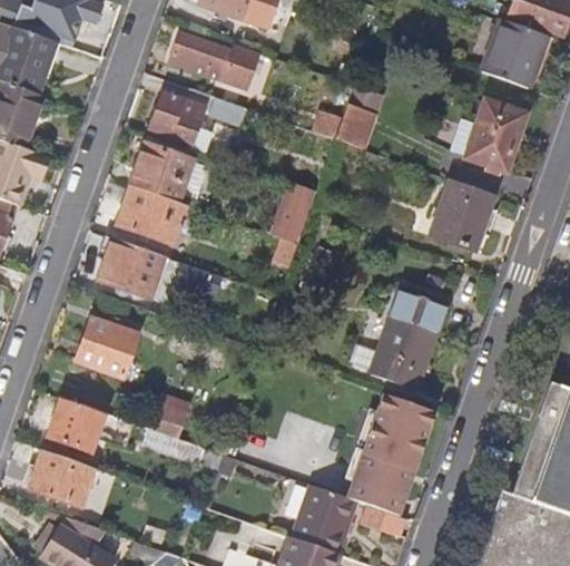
[(29,5),(18,0),(16,0),(11,11),(25,16),(29,5)]
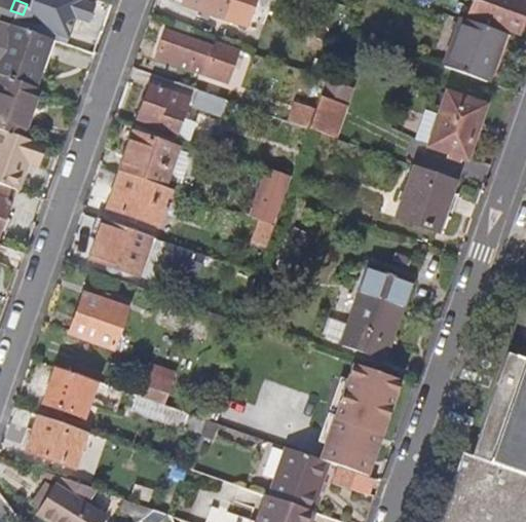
[(46,0),(36,31),(48,35),(65,41),(75,13),(86,17),(91,4),(79,0),(46,0)]
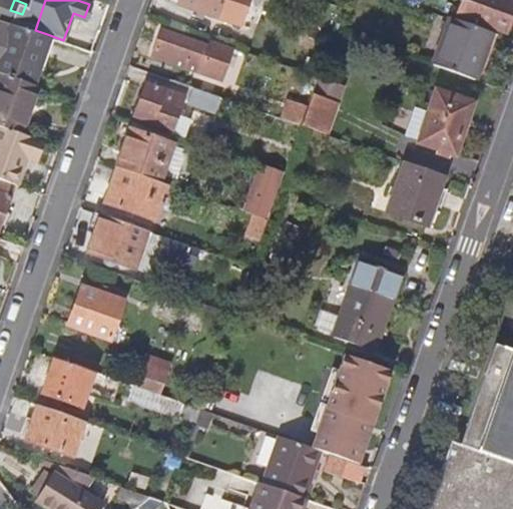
[(176,0),(176,1),(237,23),(245,0),(176,0)]
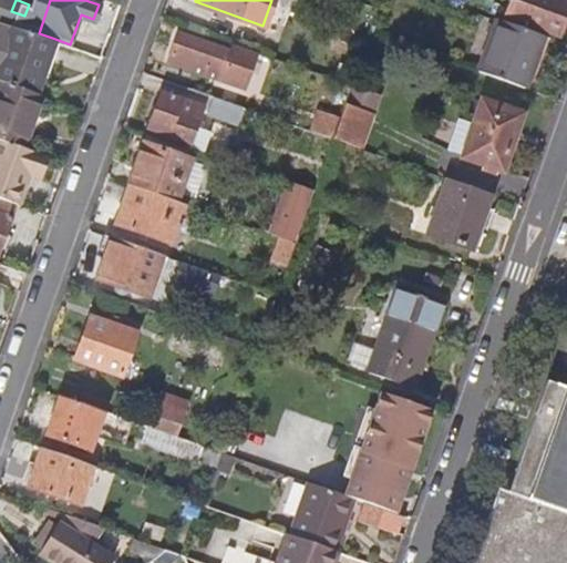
[(533,0),(506,0),(501,14),(560,36),(566,16),(566,10),(563,10),(565,3),(559,1),(559,0),(533,0)]
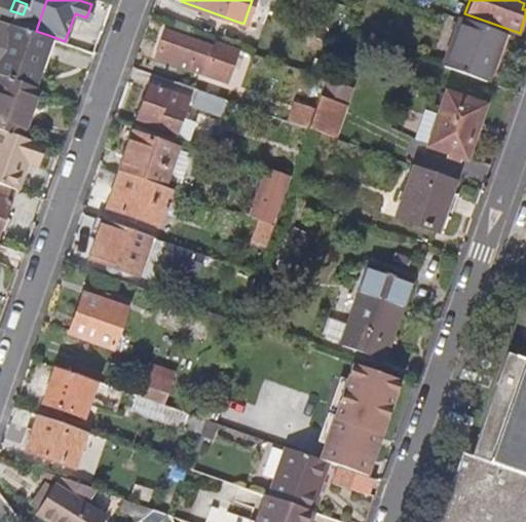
[(487,81),(502,33),(459,17),(444,66),(487,81)]
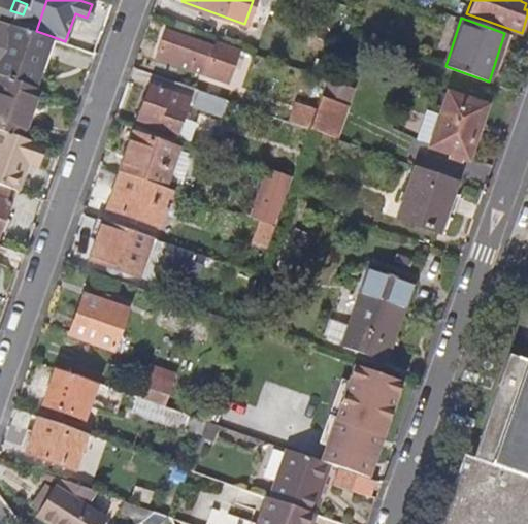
[(0,73),(32,85),(48,35),(36,31),(9,22),(0,50),(0,73)]
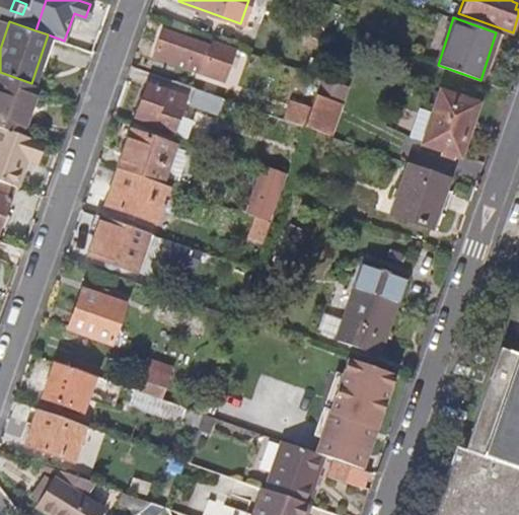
[(222,84),(234,48),(214,41),(211,52),(166,34),(159,56),(204,70),(202,77),(222,84)]
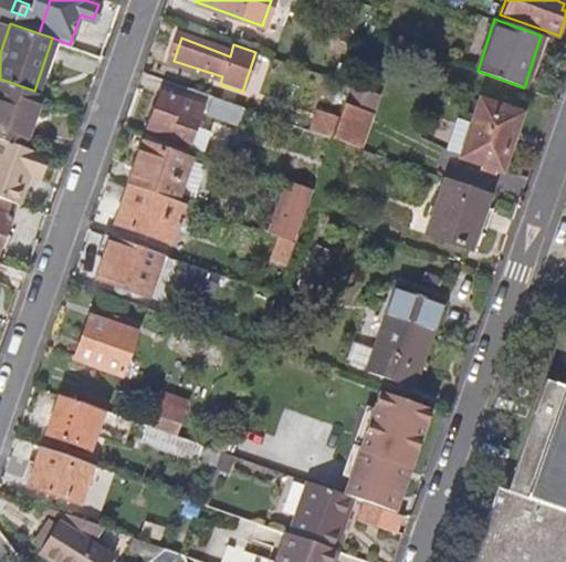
[(21,146),(39,93),(34,91),(0,79),(0,138),(17,144),(21,146)]
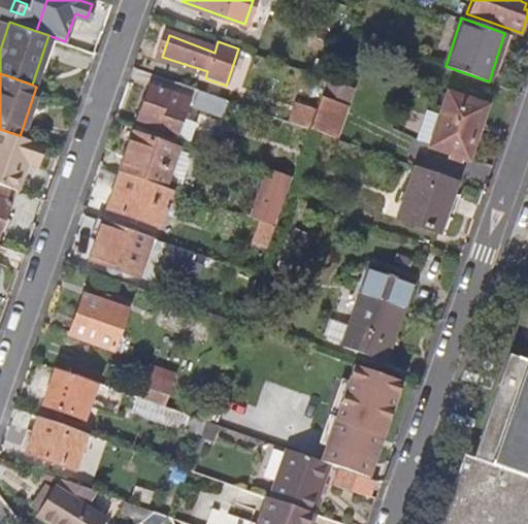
[(178,95),(183,82),(156,73),(141,119),(180,132),(186,118),(164,109),(169,92),(178,95)]
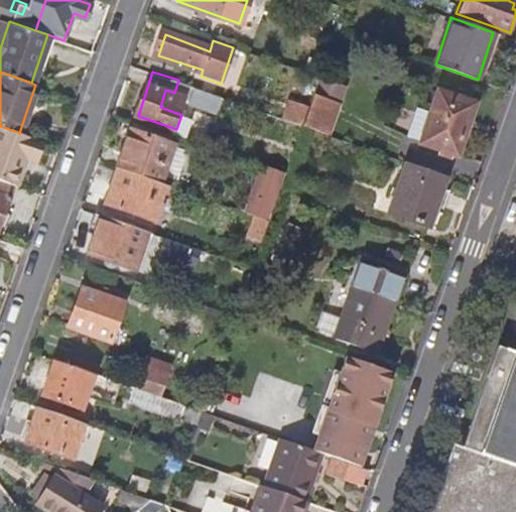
[(317,87),(344,96),(349,82),(323,72),(317,87)]
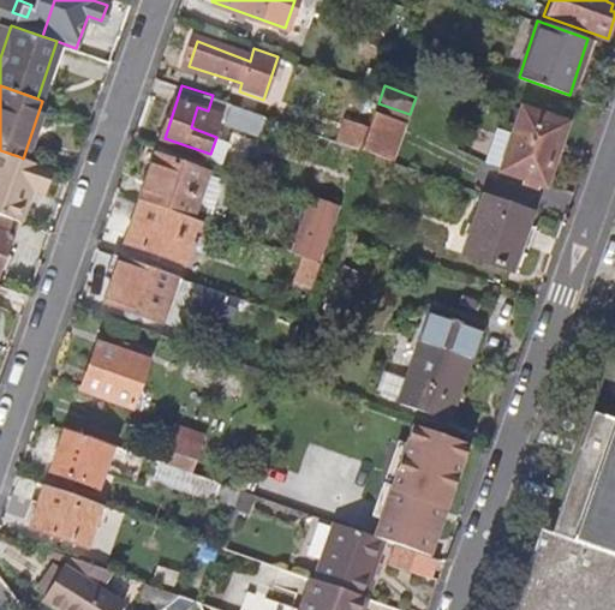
[(226,119),(261,130),(268,109),(232,99),(226,119)]
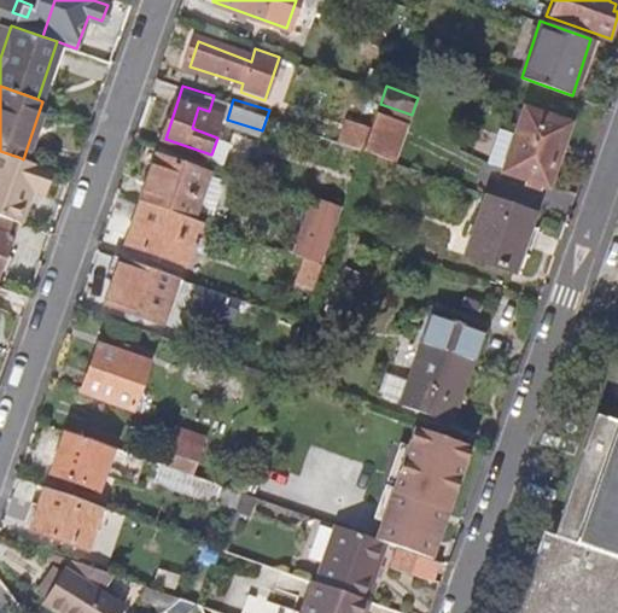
[(402,123),(374,114),(362,147),(391,158),(402,123)]
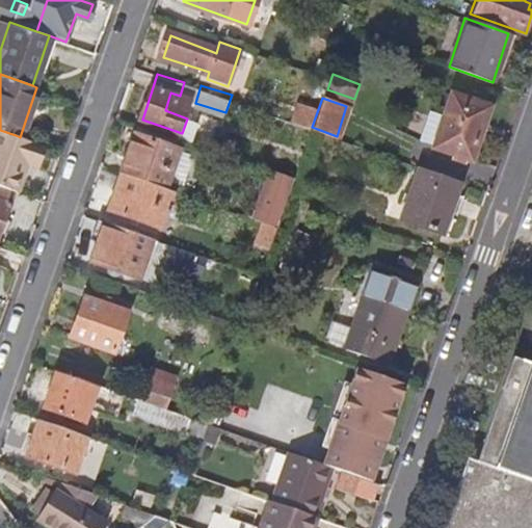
[(464,98),(447,148),(469,155),(486,106),(464,98)]
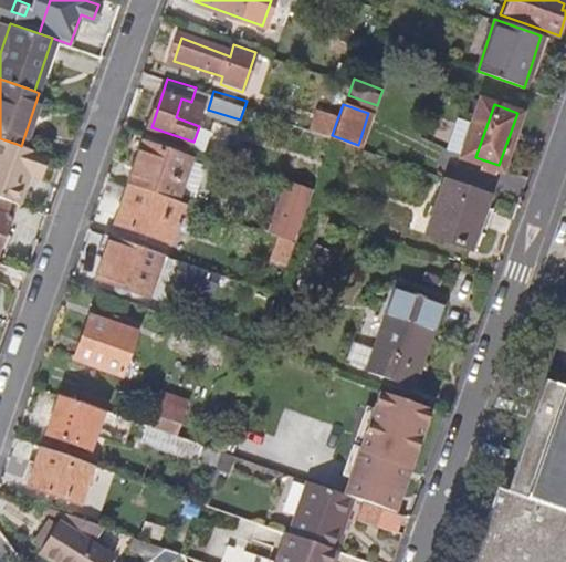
[(16,147),(17,144),(0,138),(0,188),(17,195),(27,168),(38,172),(43,157),(16,147)]
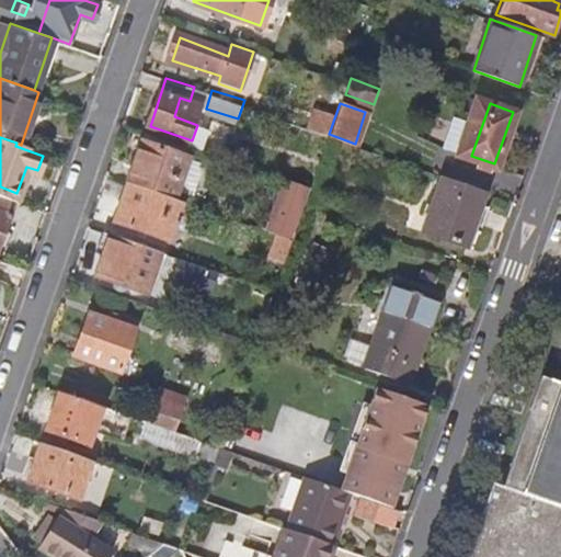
[(148,141),(134,183),(179,200),(194,158),(148,141)]
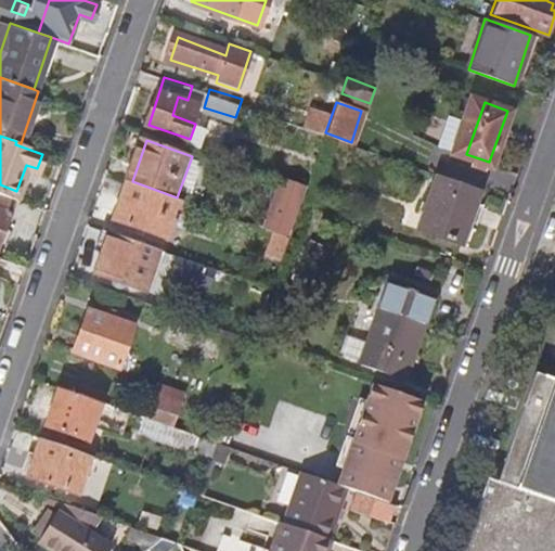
[(285,256),(309,178),(281,169),(265,221),(273,225),(266,250),(285,256)]
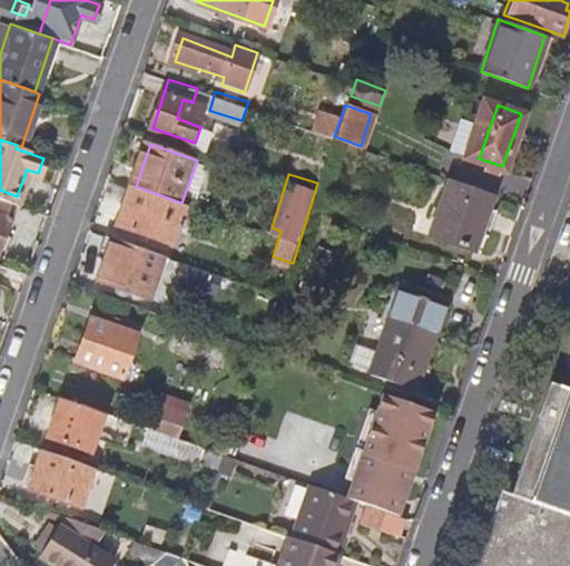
[(493,192),(450,176),(430,233),(474,249),(493,192)]
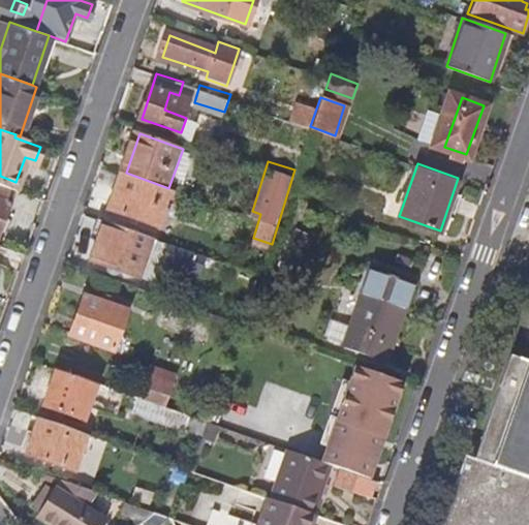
[(161,227),(175,190),(168,188),(126,173),(122,172),(109,210),(161,227)]
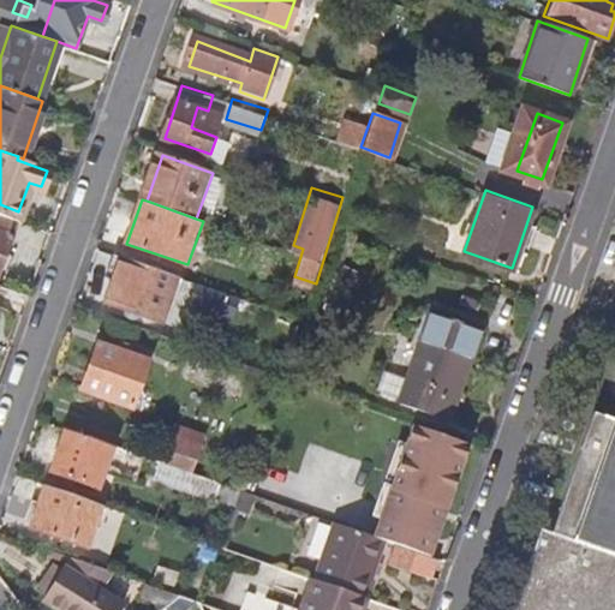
[(0,274),(0,275),(21,220),(0,211),(0,274)]
